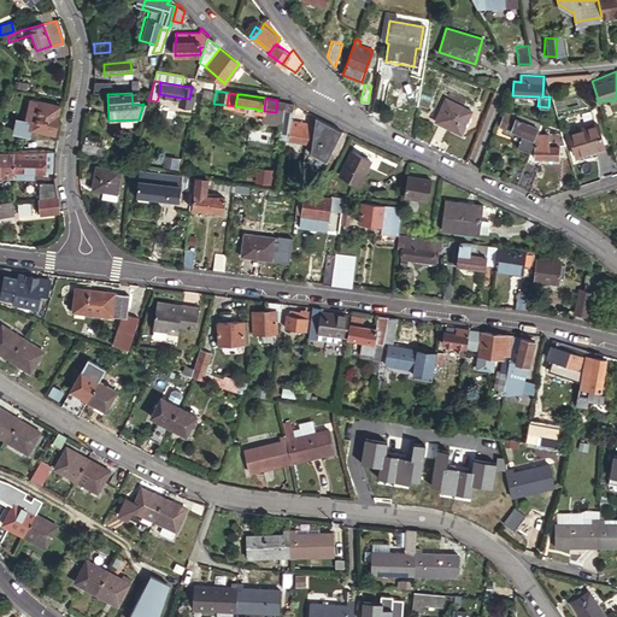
[(470,111),(445,99),(434,122),(460,134),(470,111)]
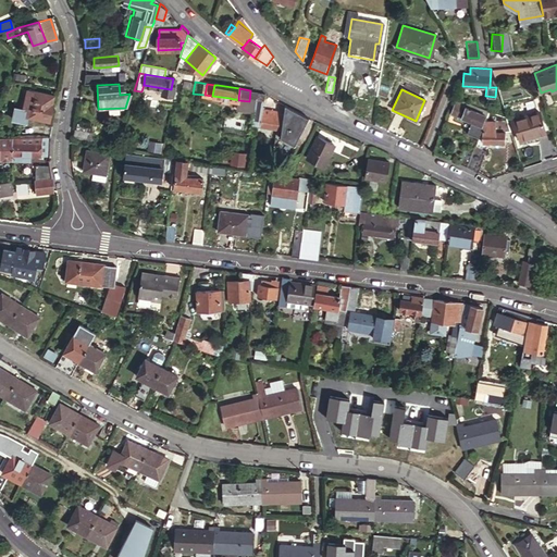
[(51,104),(52,96),(45,95),(25,90),(22,111),(28,113),(27,118),(49,122),(53,104),(51,104)]
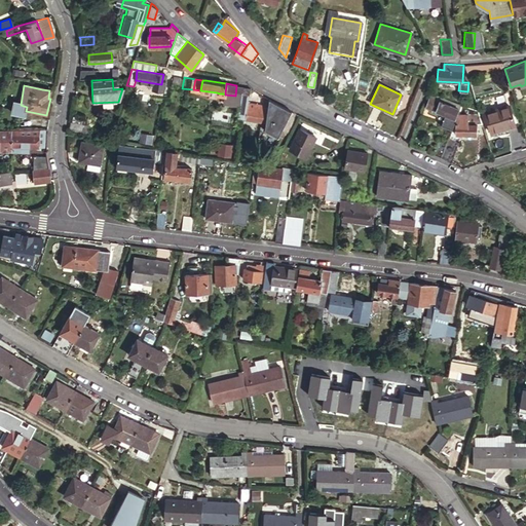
[(250,87),(241,85),(239,100),(247,102),(248,102),(250,87)]
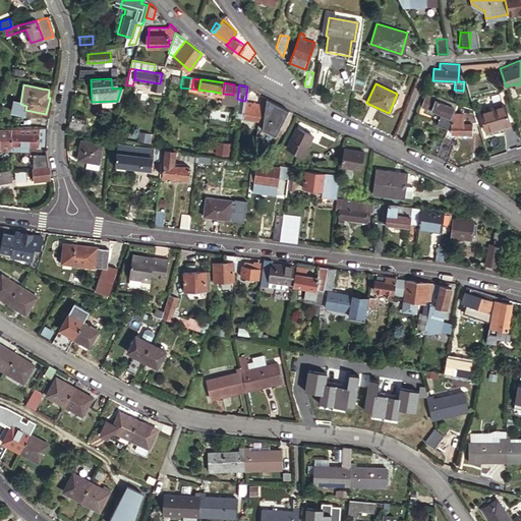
[(236,104),(237,99),(232,99),(233,95),(223,94),(221,93),(220,102),(236,104)]
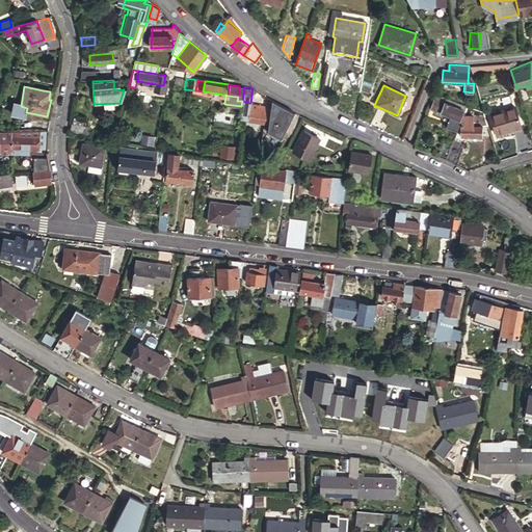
[(461,103),(444,97),(442,101),(459,108),(461,103)]
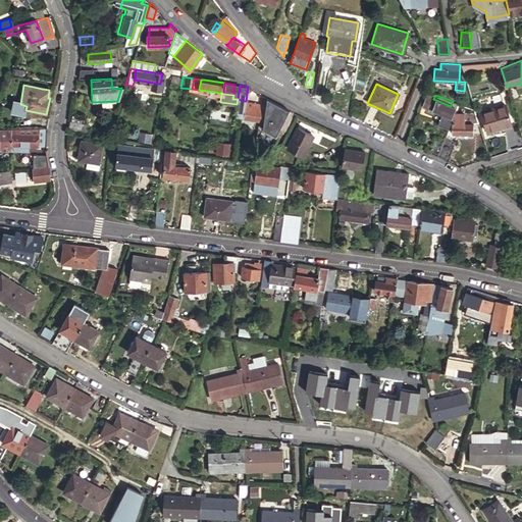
[(451,106),(433,99),(425,97),(422,106),(451,116),(454,107),(451,106)]
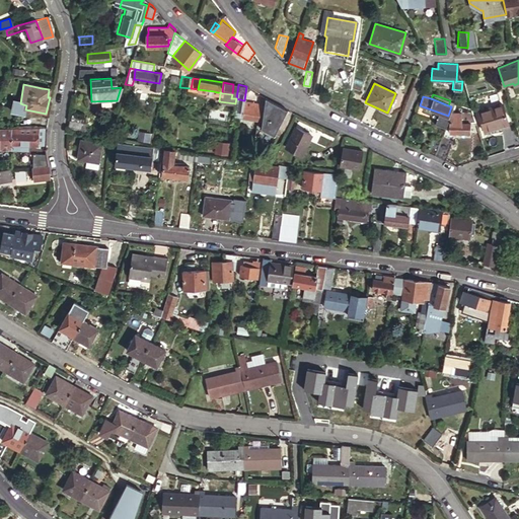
[(243,100),(236,98),(235,103),(233,115),(240,116),(243,100)]
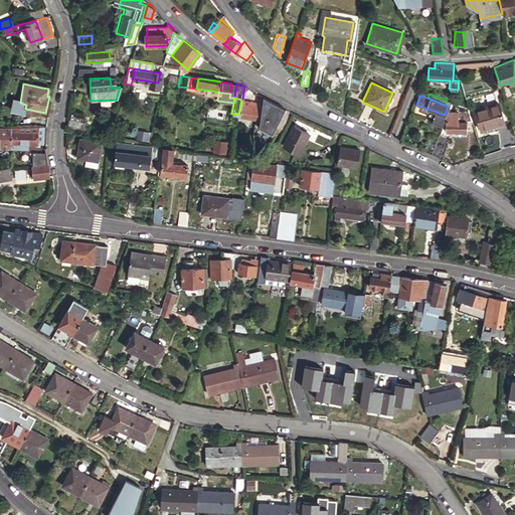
[(338,98),(336,110),(344,114),(347,100),(338,98)]
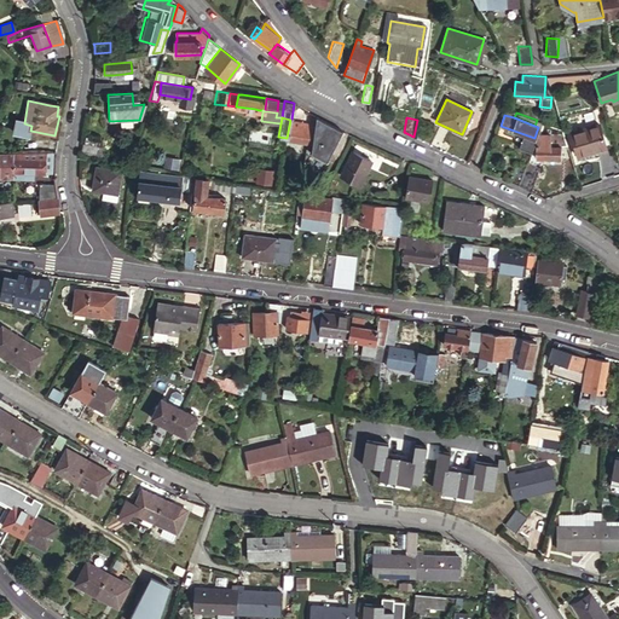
[(291,120),(290,120),(287,138),(312,142),(323,144),(325,126),(291,120)]
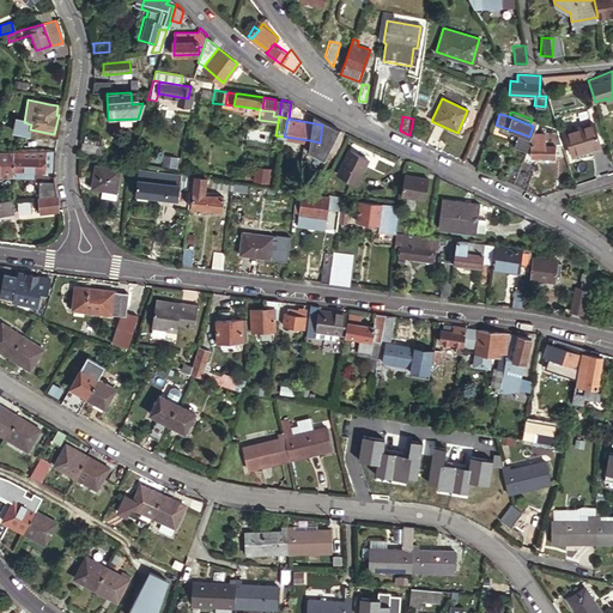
[(592,123),(564,132),(571,155),(600,146),(592,123)]
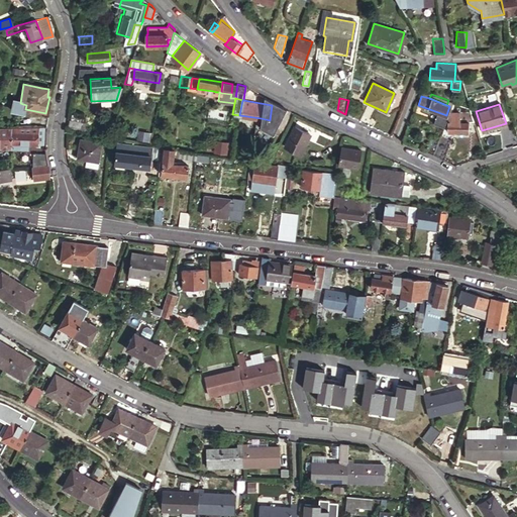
[(229,110),(209,107),(208,115),(228,118),(229,110)]
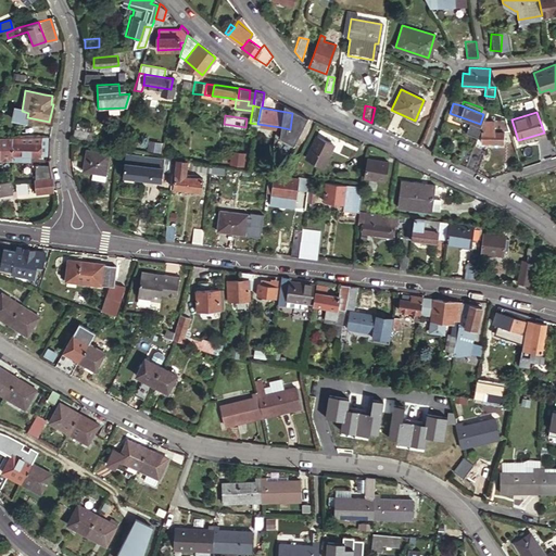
[(503,127),(482,126),(481,141),(503,142),(503,127)]
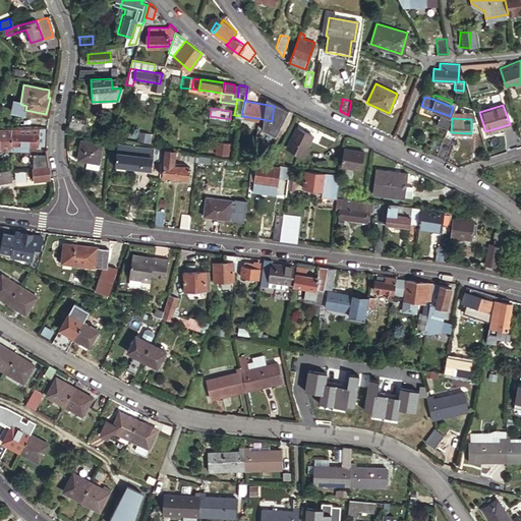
[(270,129),(272,121),(263,119),(262,128),(270,129)]
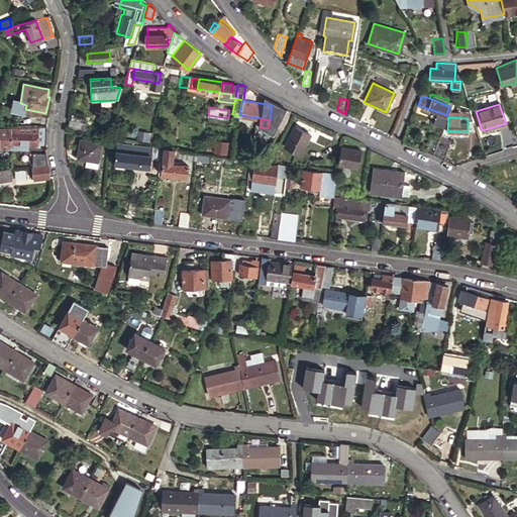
[(69,120),(67,127),(80,129),(81,122),(69,120)]
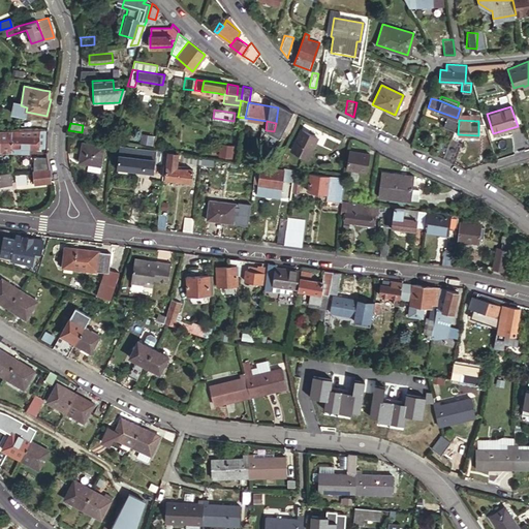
[(316,136),(301,128),(290,149),(307,157),(316,136)]
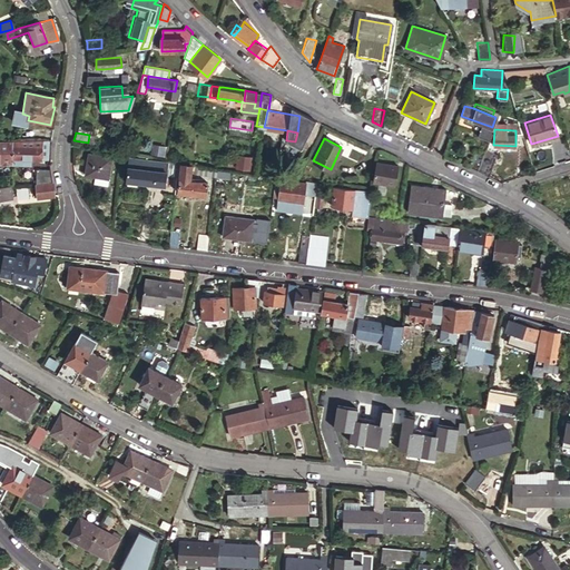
[(41,139),(17,140),(17,146),(13,146),(13,158),(42,159),(41,139)]
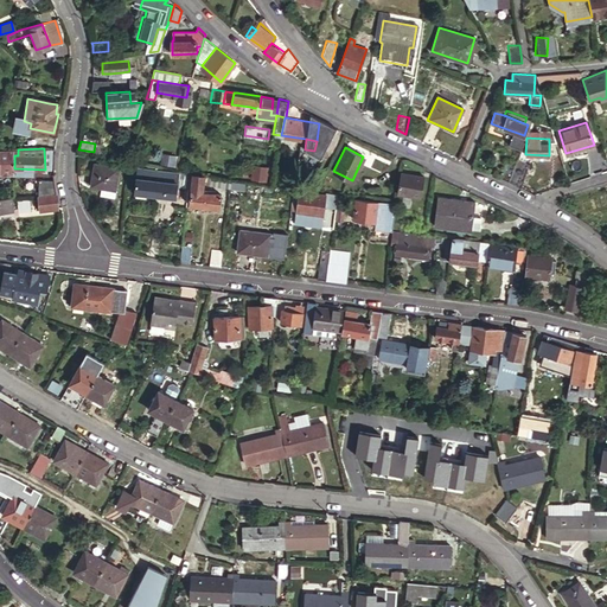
[(505,158),(499,177),(509,180),(515,161),(505,158)]
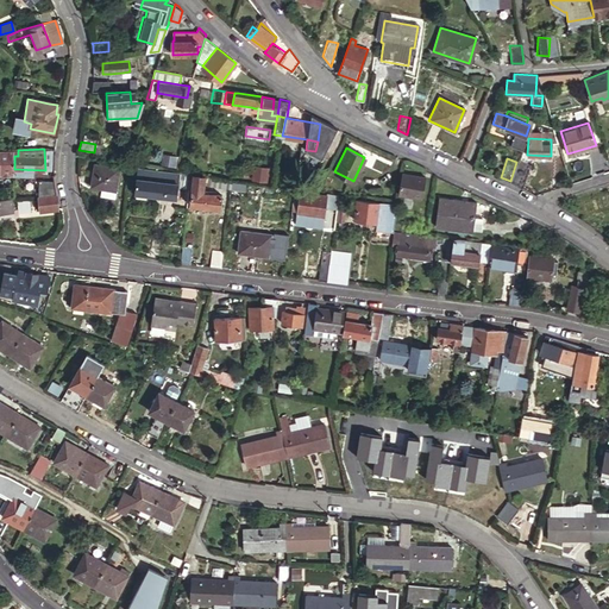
[(512,182),(522,186),(531,164),(520,159),(512,182)]
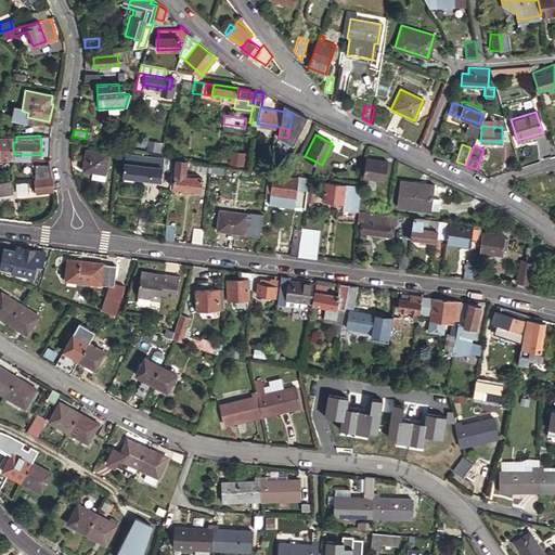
[(154,160),(155,154),(126,149),(125,156),(154,160)]
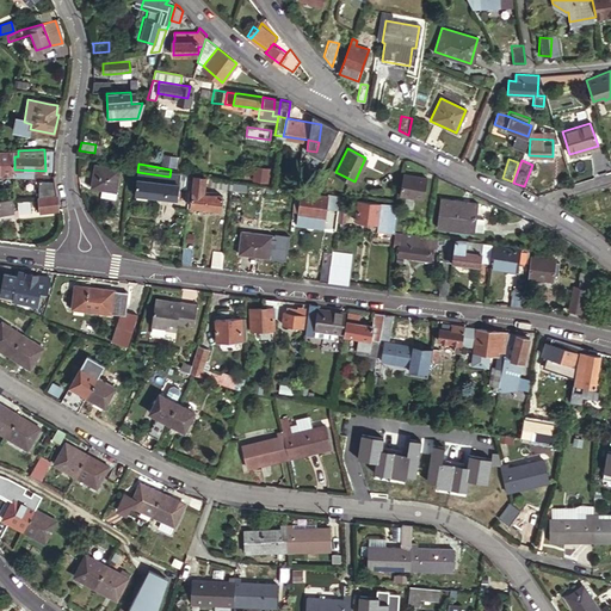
[(118,168),(94,165),(92,187),(100,189),(99,195),(115,197),(118,168)]
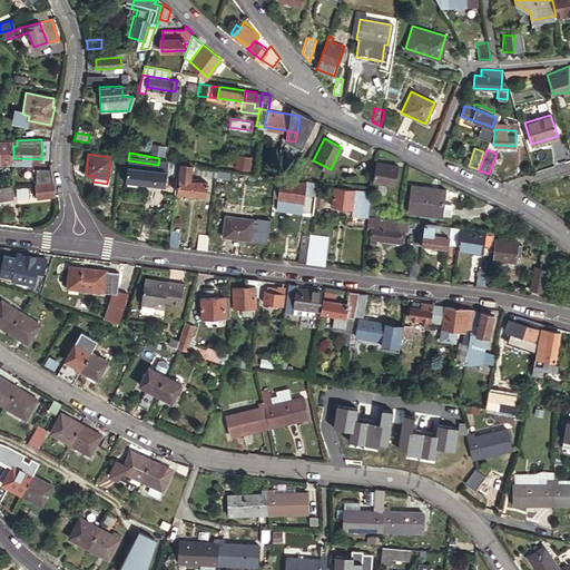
[(249,173),(252,156),(235,154),(234,160),(226,159),(225,168),(249,173)]
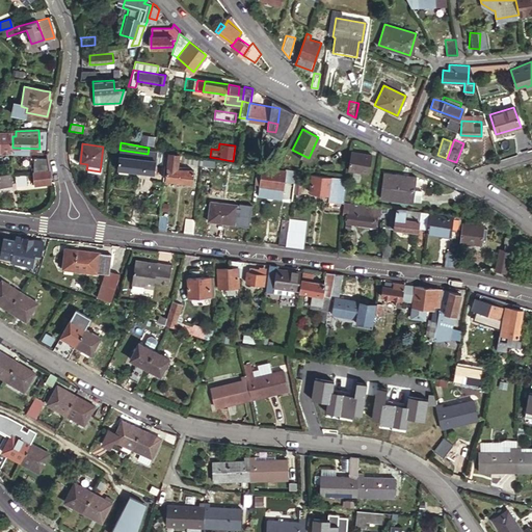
[(148,154),(120,150),(117,164),(129,166),(129,169),(144,171),(148,154)]
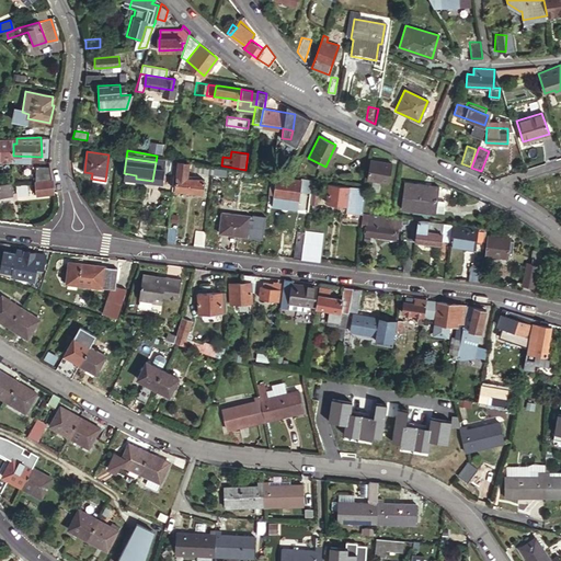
[(391,161),(369,158),(366,178),(388,181),(391,161)]
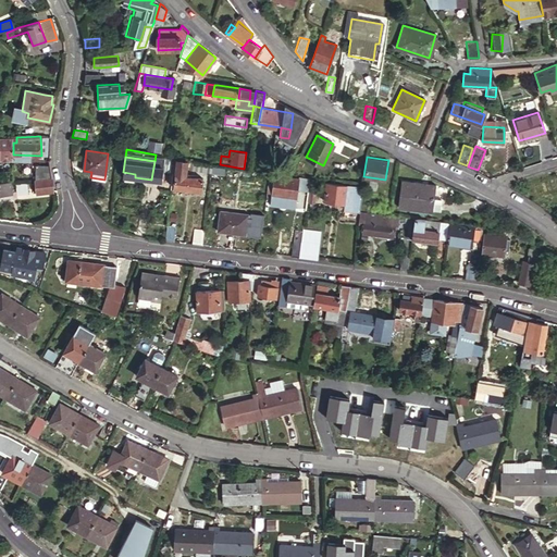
[(183,161),(176,160),(172,187),(201,190),(202,180),(182,176),(183,161)]
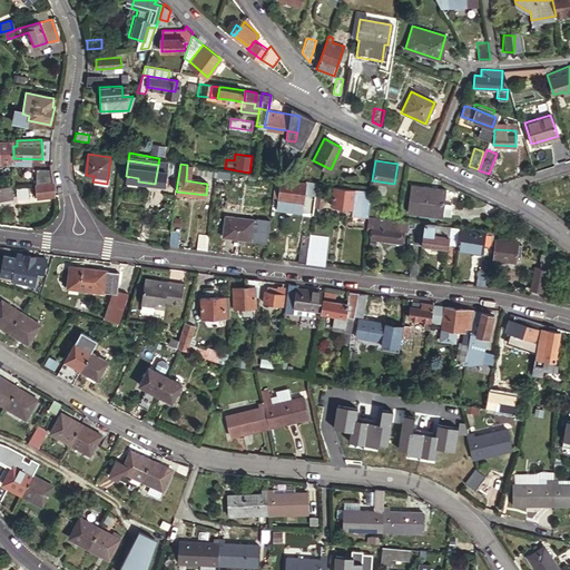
[(36,184),(52,182),(51,168),(33,170),(36,184)]
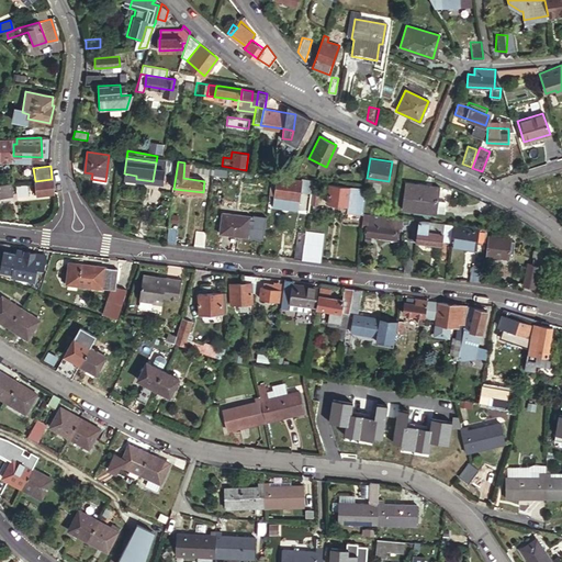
[(277,175),(270,173),(268,192),(273,193),(273,195),(299,199),(299,190),(310,191),(312,179),(301,178),(300,183),(276,181),(277,175)]
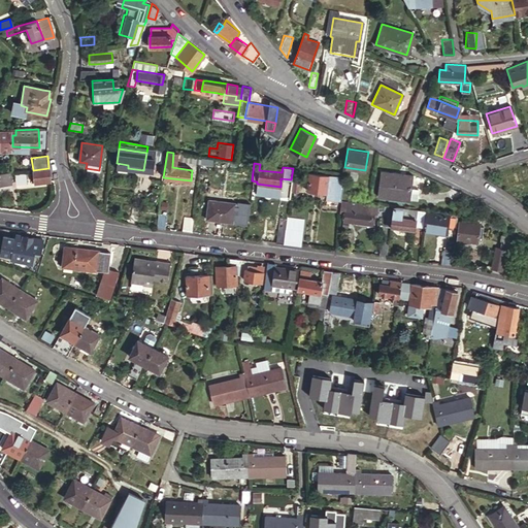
[(34,183),(51,182),(48,168),(33,170),(34,183)]
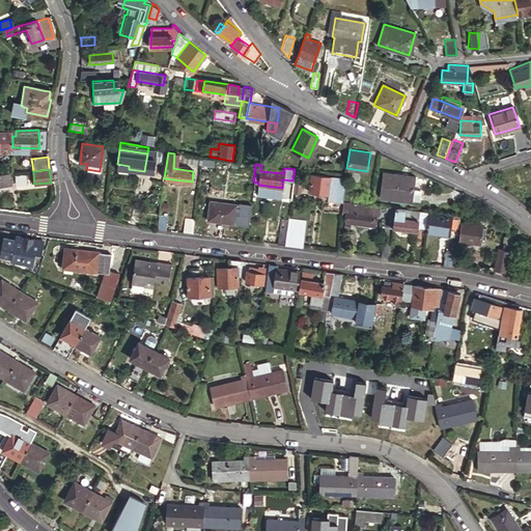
[(415,176),(383,172),(380,196),(412,201),(415,176)]
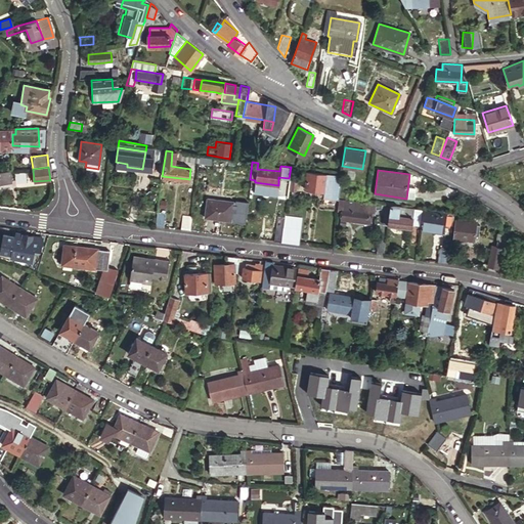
[(9,171),(0,172),(0,183),(10,182),(9,171)]
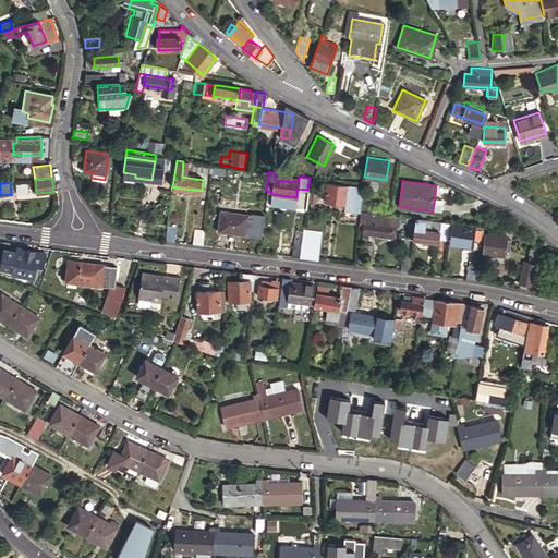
[(360,208),(362,184),(349,183),(349,185),(326,183),(324,203),(344,204),(344,199),(348,199),(349,195),(355,196),(354,208),(360,208)]
